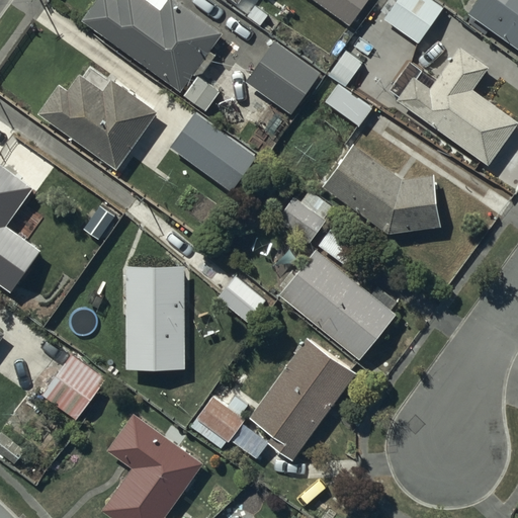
[(120,0),(100,0),(85,21),(181,93),(226,33),(180,0),(171,0),(121,0),(120,0)]
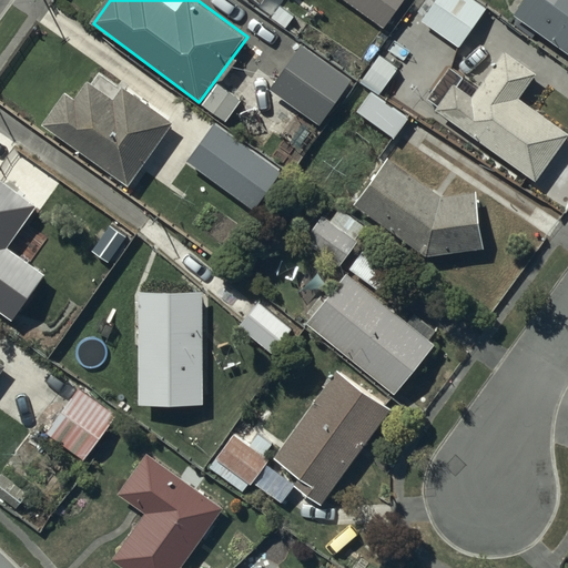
[(347,0),(385,27),(404,0),(347,0)]
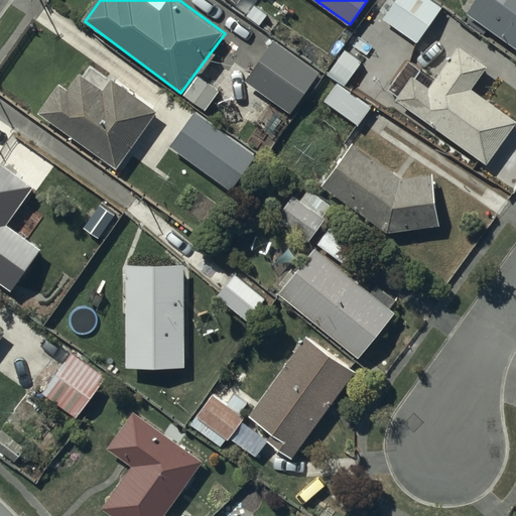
[(441,9),(427,0),(396,0),(382,20),(374,14),(365,27),(392,47),(403,33),(417,43),(441,9)]
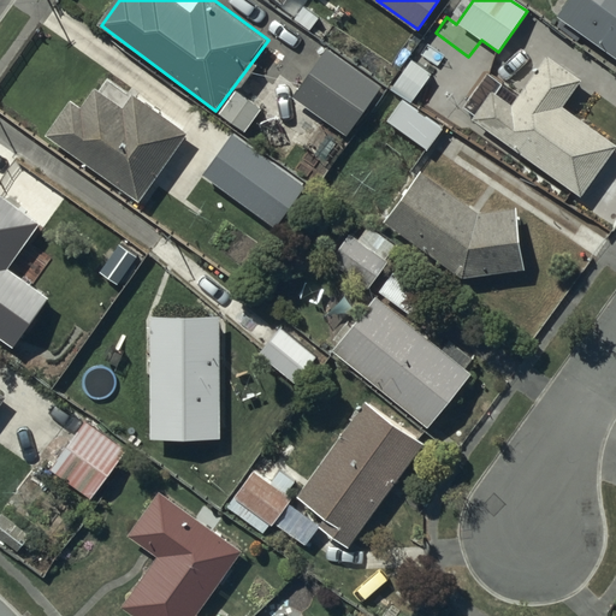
[(615,0),(567,0),(557,16),(615,57),(615,0)]
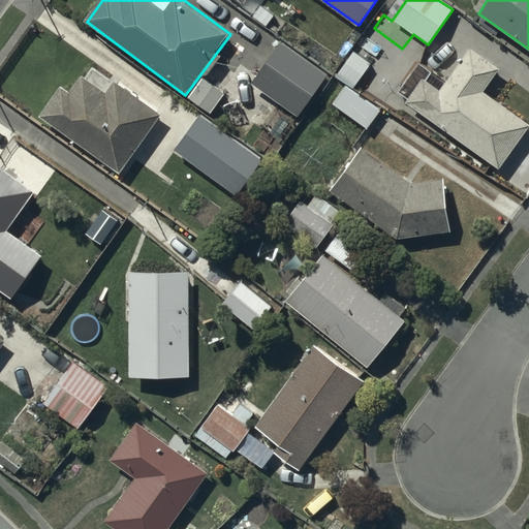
[(328,73),(282,42),(253,83),(299,115),(328,73)]
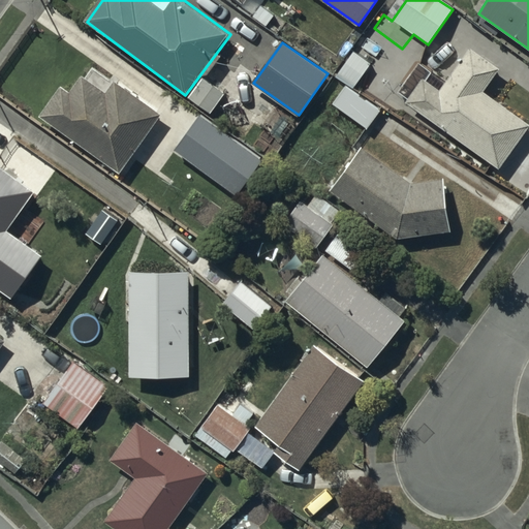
[(418,63),(398,92),(407,98),(404,103),(499,170),(528,127),(528,125),(484,93),(500,69),(470,48),(445,83),(418,63)]
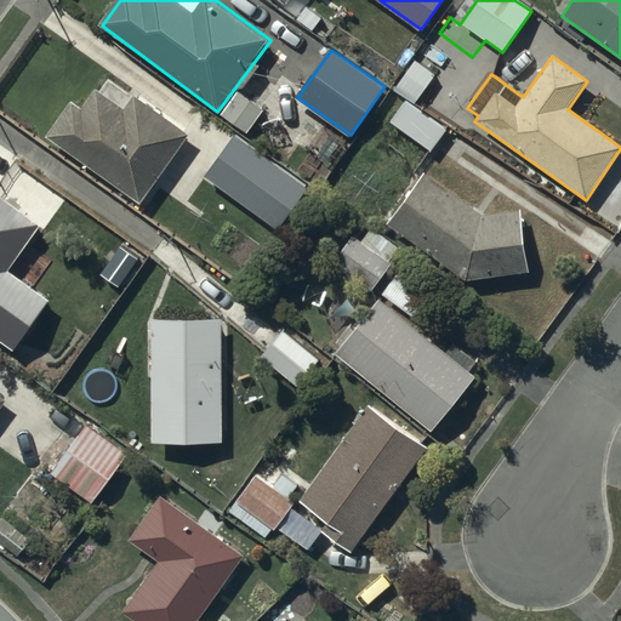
[(434,74),(416,61),(397,87),(415,101),(434,74)]
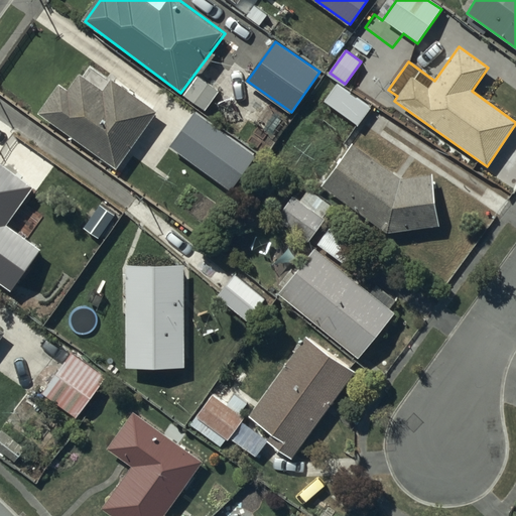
[(62,84),(41,114),(117,167),(157,112),(113,81),(111,83),(88,67),(72,91),(62,84)]
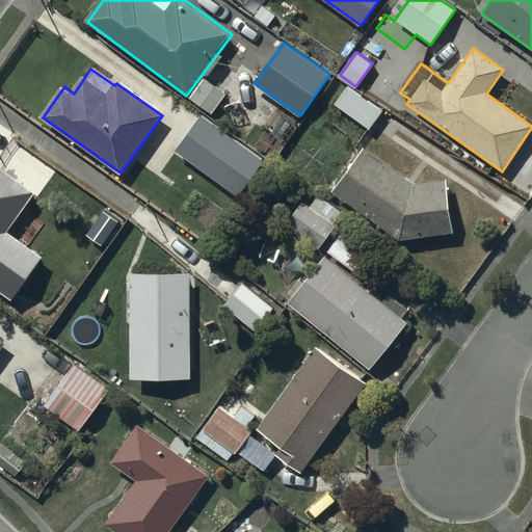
[(207,79),(193,98),(212,111),(225,92),(207,79)]
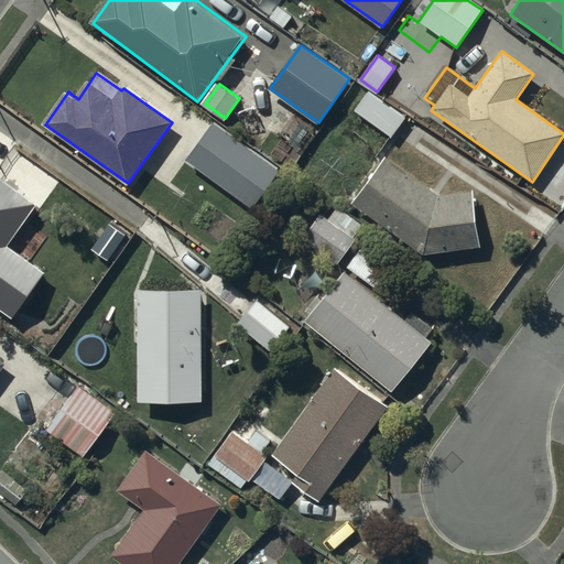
[(404,119),(369,93),(356,110),(391,137),(404,119)]
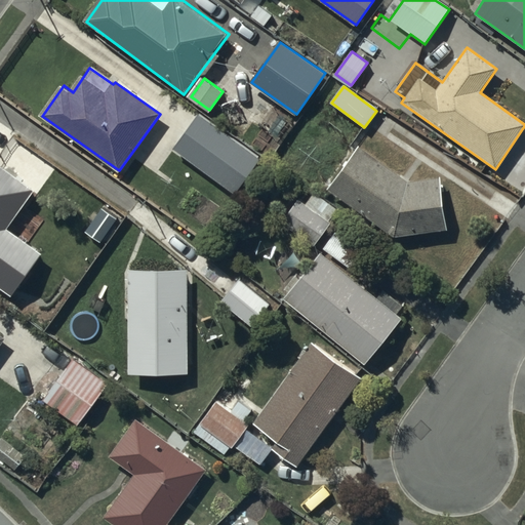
[(259,155),(198,111),(173,147),(236,190),(259,155)]
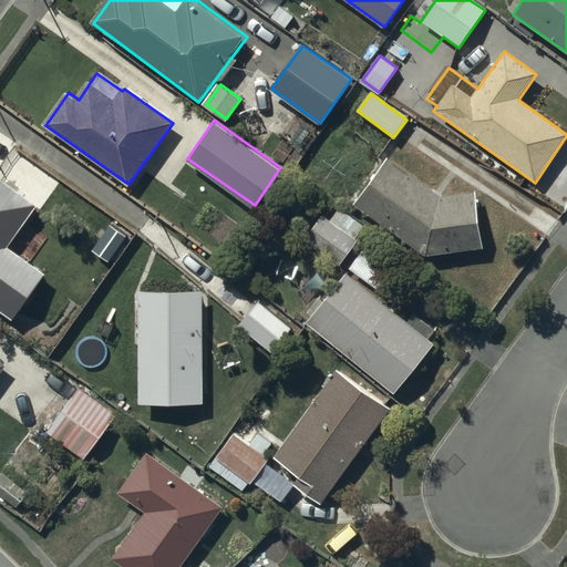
[(440,198),(390,157),(356,206),(426,257),(482,249),(474,194),(440,198)]
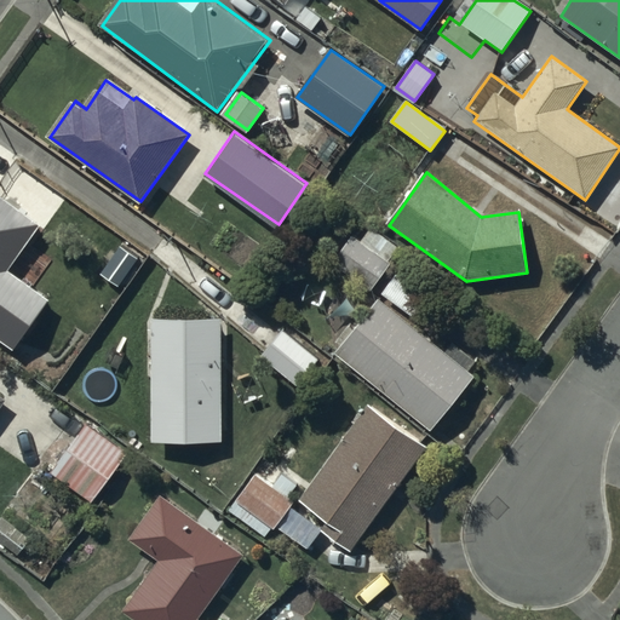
[(42,229),(0,197),(0,338),(17,350),(52,300),(11,271),(42,229)]
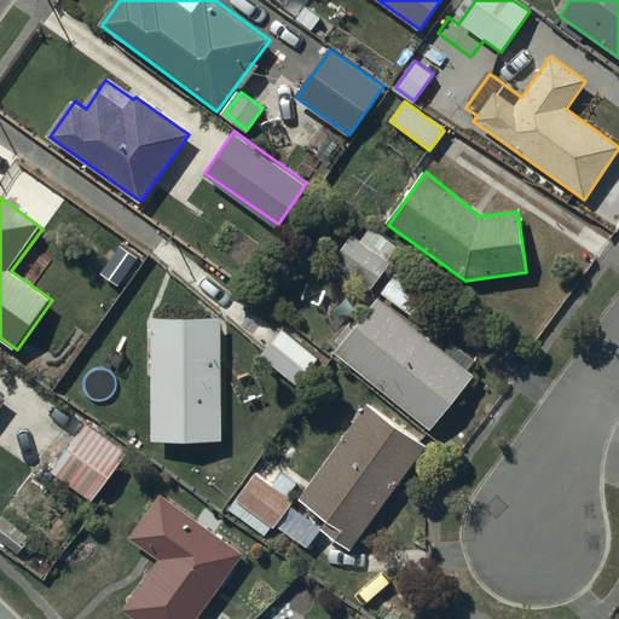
[(354,235),(334,261),(371,290),(392,264),(354,235)]
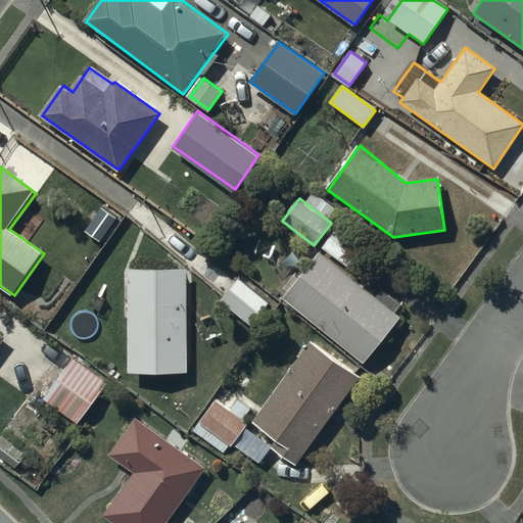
[(289,291),(284,297),(364,363),(401,318),(322,252),(300,279),(295,275),(285,288),(289,291)]
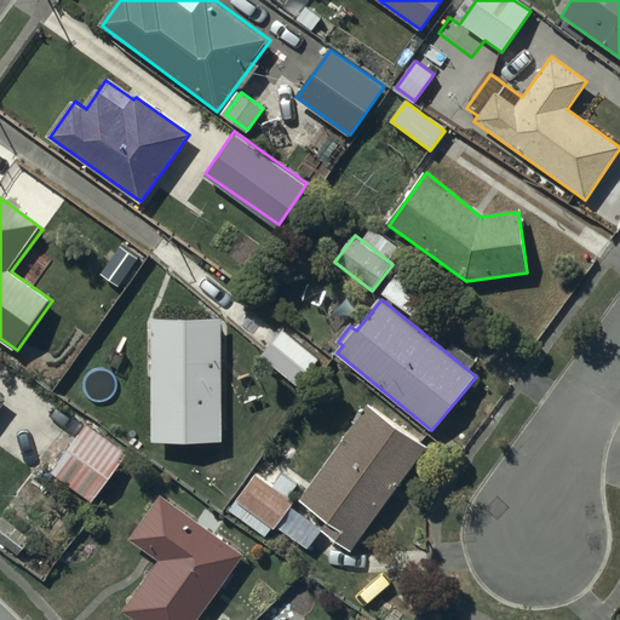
[(223,320),(153,321),(154,442),(225,441),(223,320)]
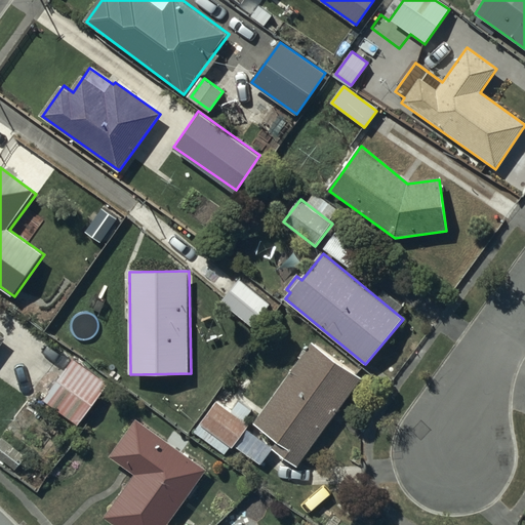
[(239,279),(223,300),(254,326),(272,305),(239,279)]
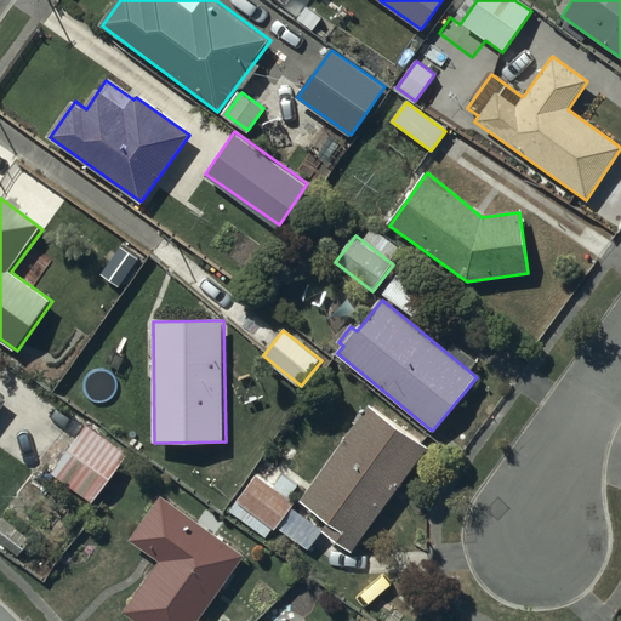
[(355,553),(427,446),(366,405),(301,501),(292,494),(298,485),(281,473),(272,486),(256,476),(231,512),(268,537),(274,529),(278,531),(279,529),(312,551),(324,531),(355,553)]
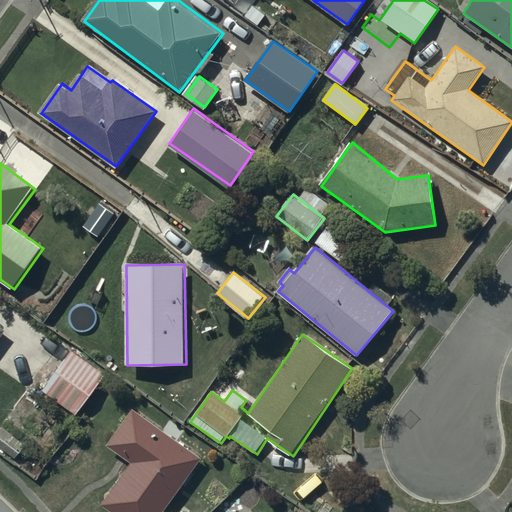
[(59,368),(44,391),(79,415),(106,375),(62,346),(51,363),(59,368)]
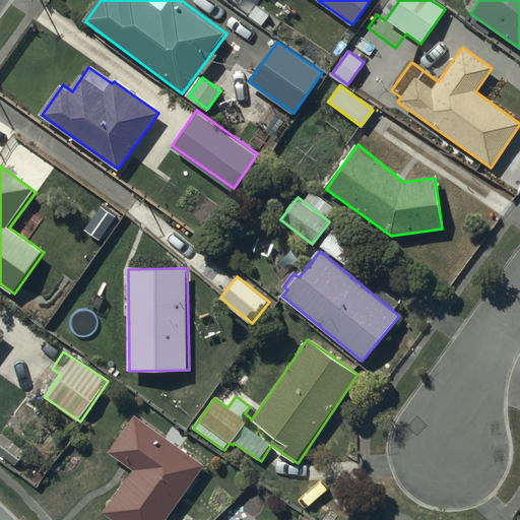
[(137,415),(109,451),(134,471),(103,512),(112,519),(169,519),(168,518),(205,465),(137,415)]
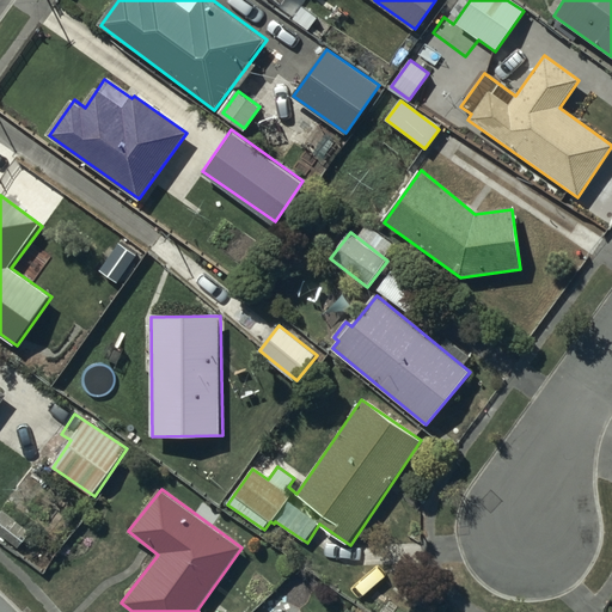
[(29,530),(0,513),(0,537),(18,548),(29,530)]
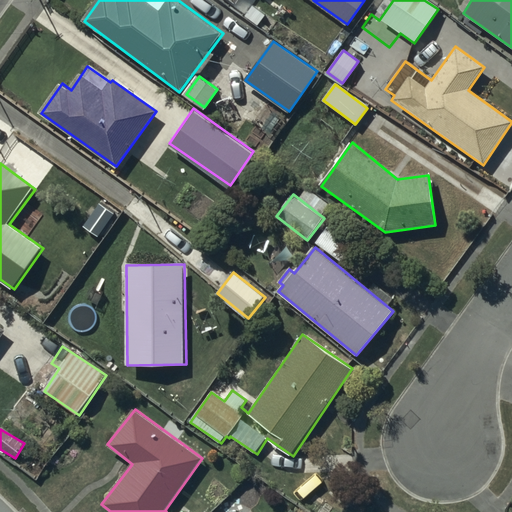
All buildings are outlined.
